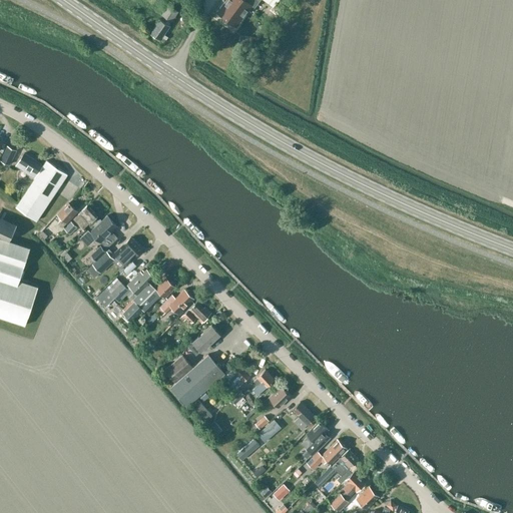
[(254,7),(260,0),(225,0),(217,11),(219,12),(219,15),(222,17),(224,16),(229,20),(229,23),(232,25),(235,24),(236,25),(251,5),(254,7)]
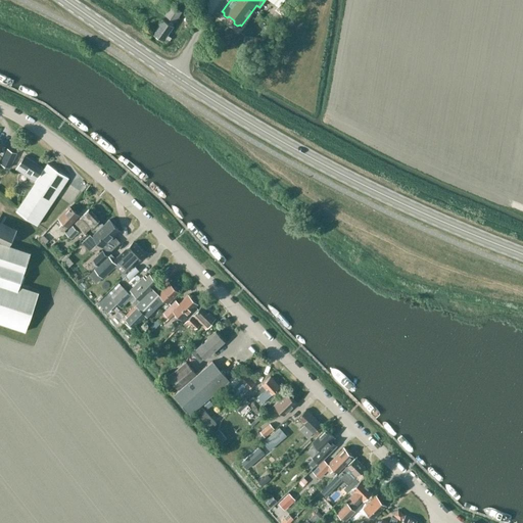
[(164,15),(176,21),(182,11),(171,4),(164,15)]
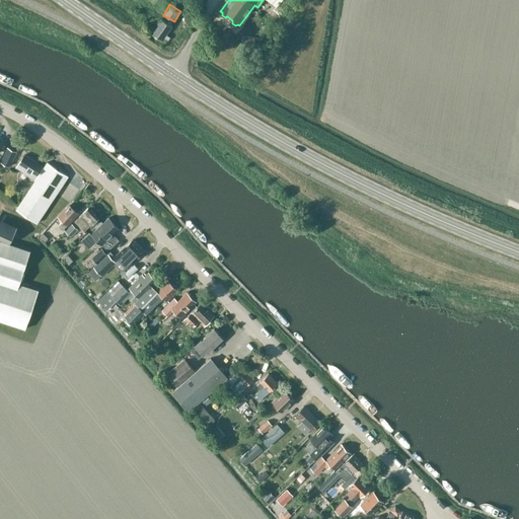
[(290,12),(285,9),(284,8),(280,14),(286,18),(290,12)]
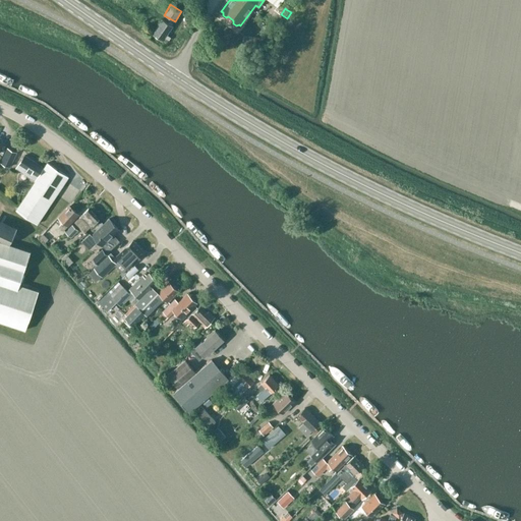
[(166,43),(170,37),(167,35),(173,25),(161,18),(152,33),(166,43)]
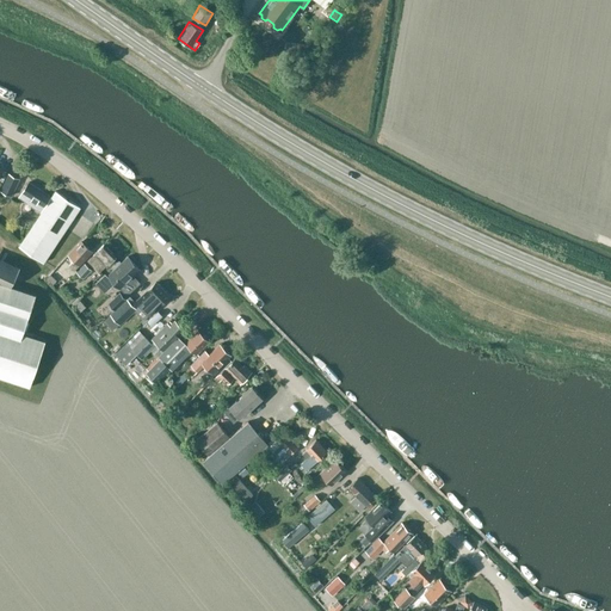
[(307,56),(308,44),(296,43),(296,45),(289,44),(288,54),(297,55),(307,56)]
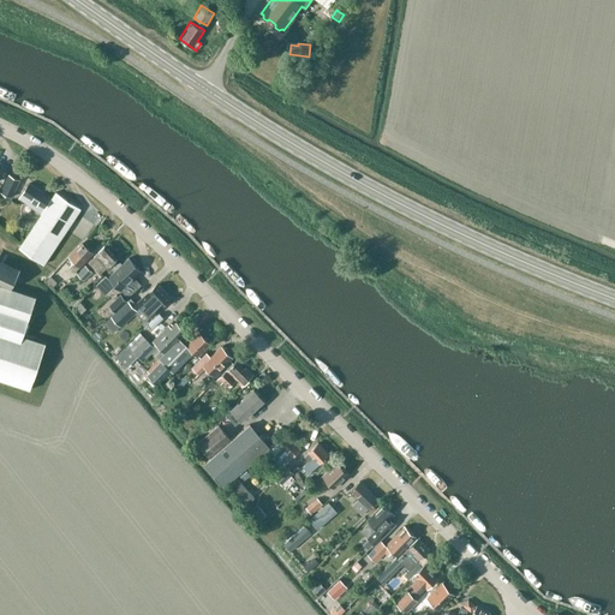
[(1,192),(11,197),(19,179),(10,174),(1,192)]
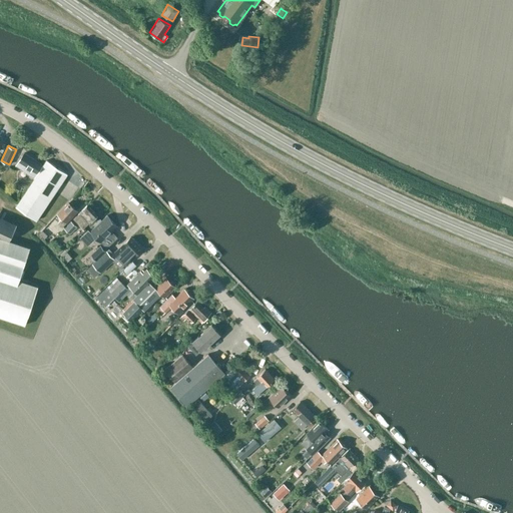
[(43,165),(37,161),(24,153),(16,165),(29,174),(35,178),(16,206),(36,220),(67,174),(46,160),(43,165)]
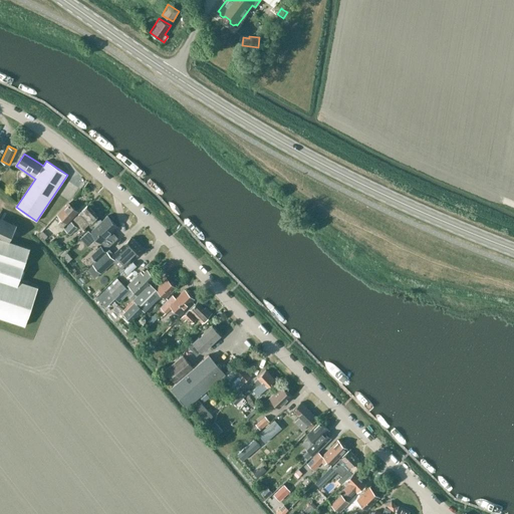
[(62,227),(66,223),(77,212),(68,203),(57,215),(62,219),(58,223),(62,227)]
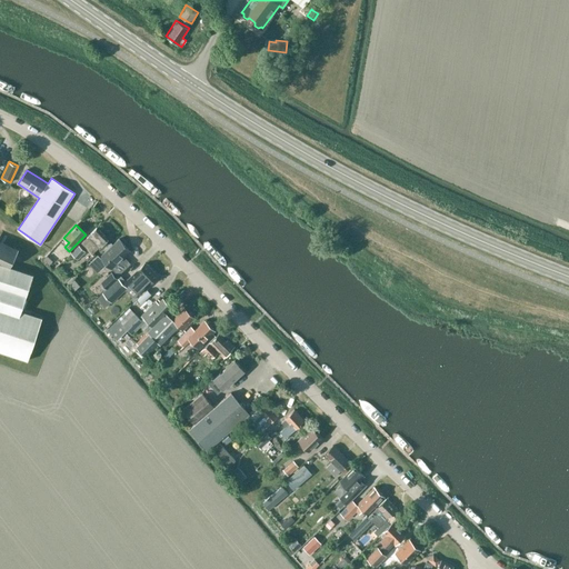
[(97,228),(81,243),(91,253),(108,239),(97,228)]
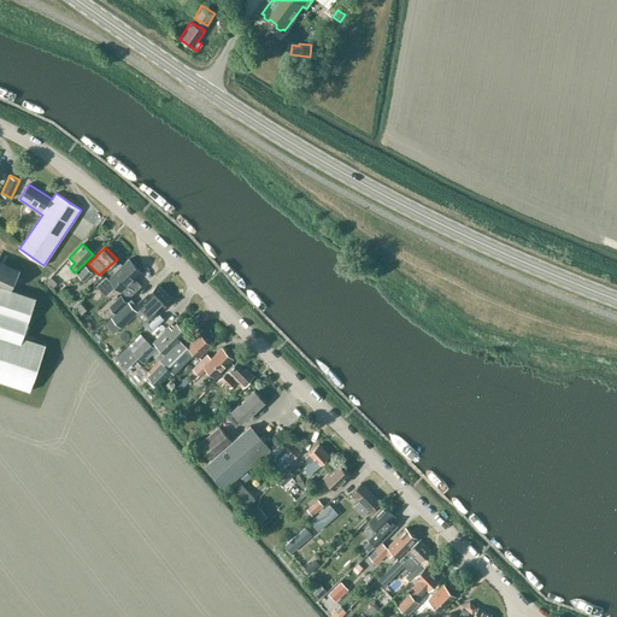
[(129,258),(109,277),(115,283),(112,285),(111,288),(115,292),(117,292),(119,289),(121,292),(122,291),(128,298),(142,286),(135,278),(142,271),(129,258)]
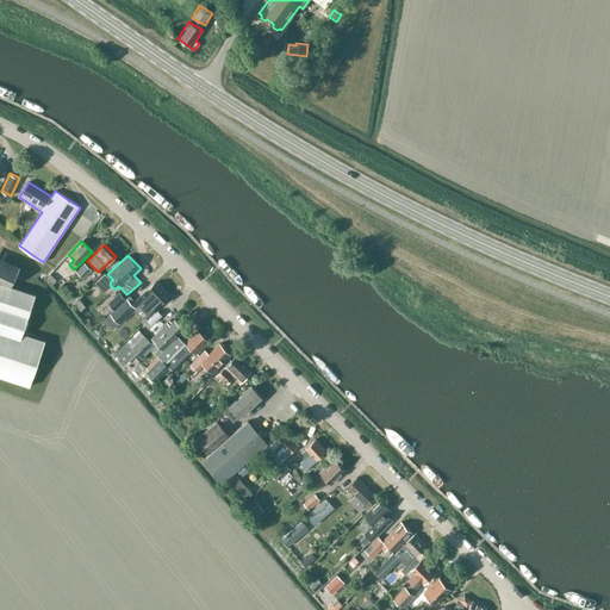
[(0,324),(23,332),(36,294),(11,286),(20,266),(0,256),(0,324)]
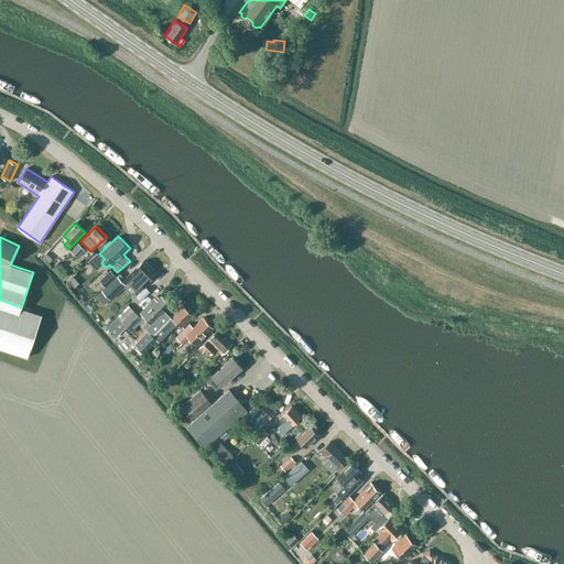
[(84,250),(84,249),(78,243),(71,251),(77,257),(84,250)]
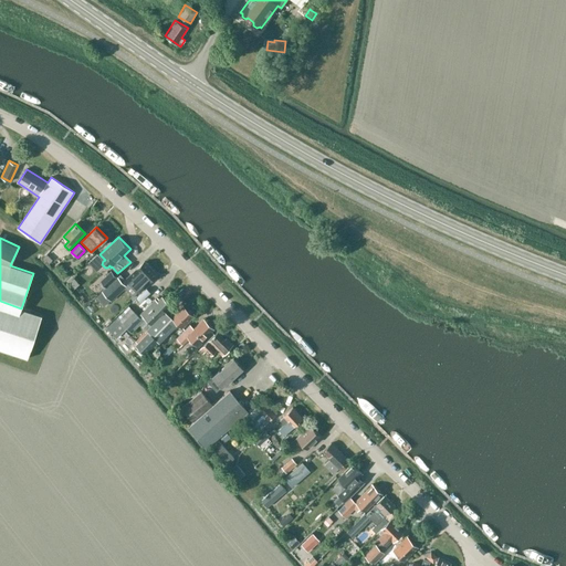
[(49,264),(52,261),(46,254),(43,259),(49,264)]
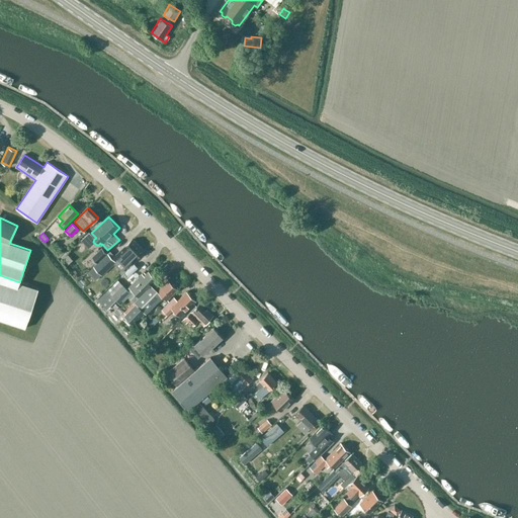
[(97,262),(87,272),(95,280),(118,259),(126,267),(131,263),(136,258),(143,251),(135,243),(132,240),(112,258),(107,253),(97,262)]
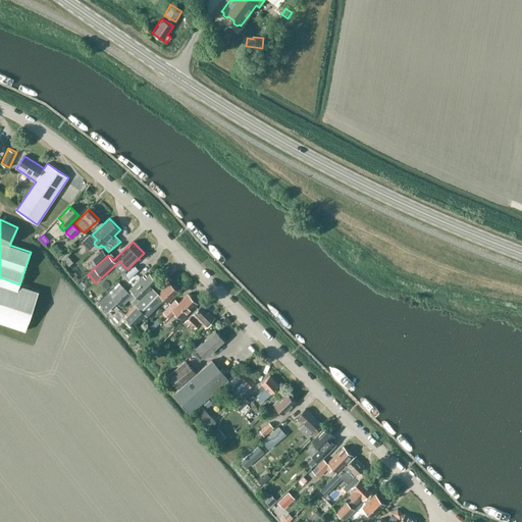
[(98,264),(108,255),(102,249),(93,258),(98,264)]
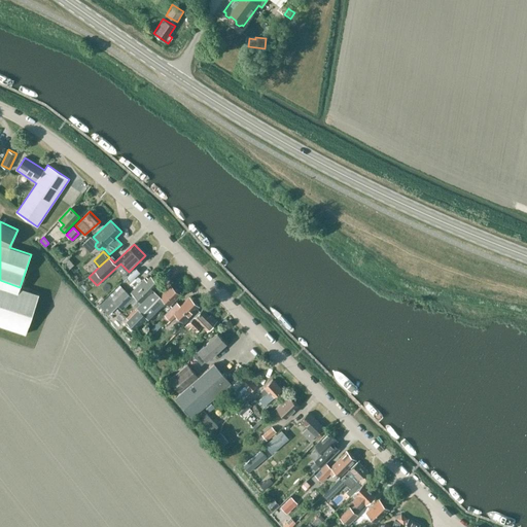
[(67,255),(62,260),(65,265),(70,259),(67,255)]
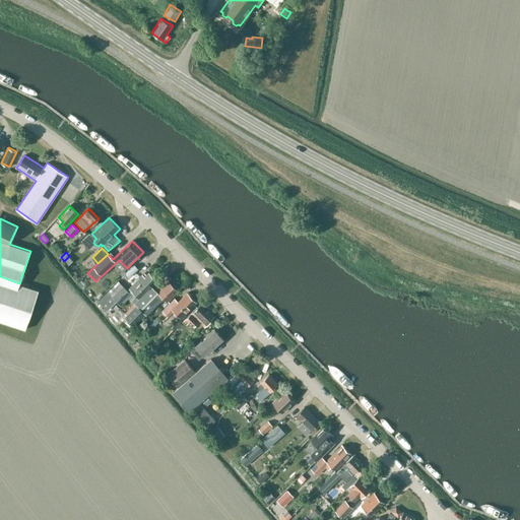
[(145,293),(151,286),(156,281),(148,273),(144,277),(142,275),(137,280),(142,285),(140,287),(145,293)]
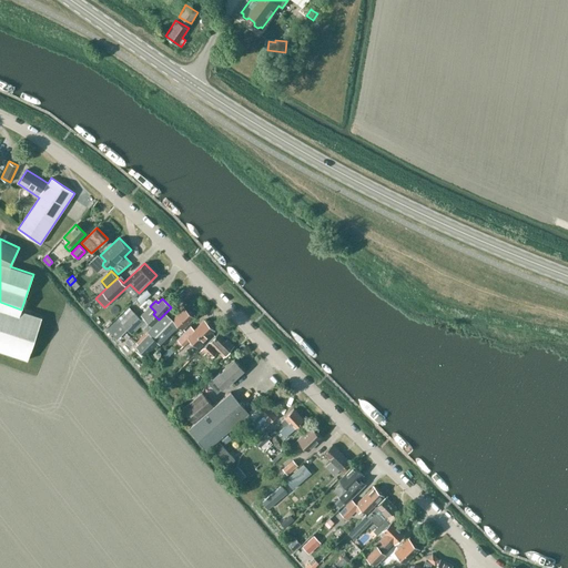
[(0,351),(28,361),(42,316),(21,310),(0,302),(0,351)]
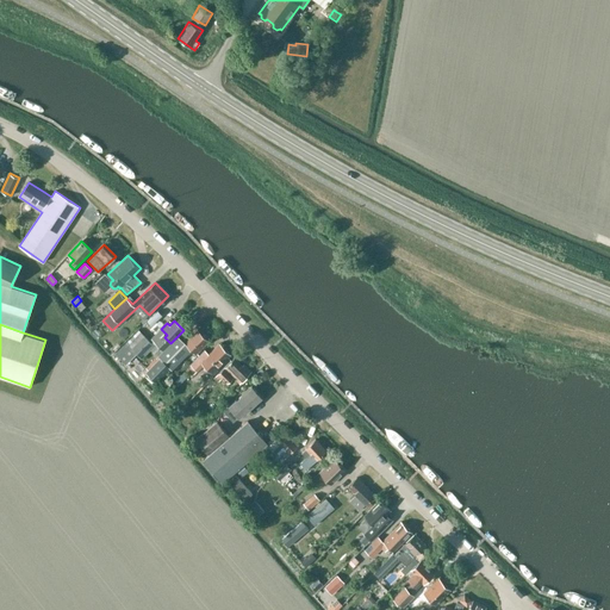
[(165,337),(167,335),(161,329),(150,340),(138,329),(113,354),(125,365),(137,354),(141,358),(155,343),(163,350),(170,343),(165,337)]
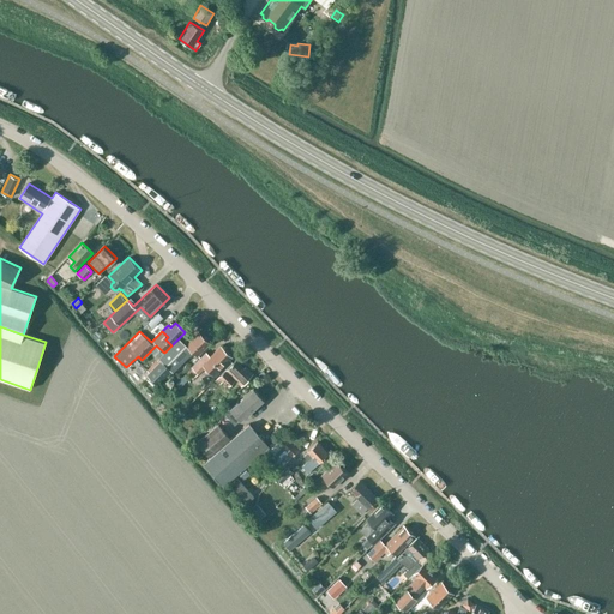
[(193,353),(197,356),(210,343),(199,332),(186,345),(179,338),(172,345),(164,353),(158,357),(161,360),(150,371),(146,374),(157,385),(172,371),(173,372),(193,353)]
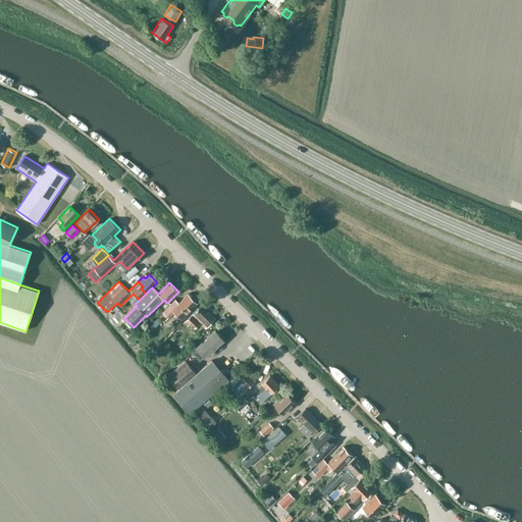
[(174,312),(180,319),(198,303),(189,294),(178,303),(175,300),(162,312),(163,313),(158,317),(163,322),(168,317),(168,318),(174,312)]
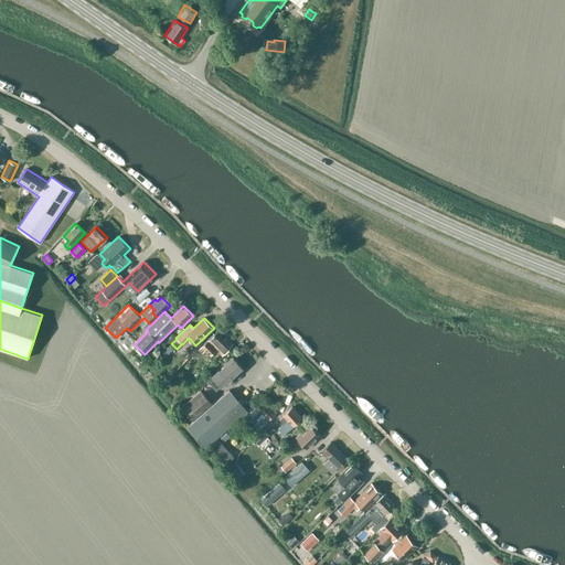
[(216,350),(222,355),(232,345),(216,331),(208,340),(201,347),(198,350),(201,354),(205,351),(210,355),(216,350)]
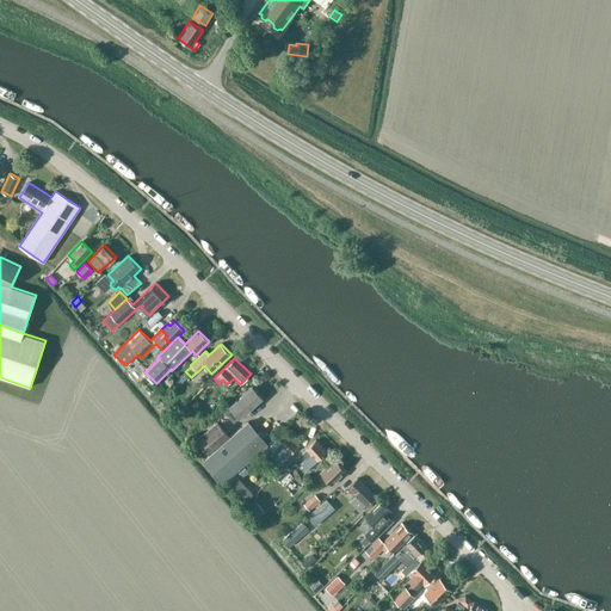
[(223,411),(234,423),(247,411),(261,397),(252,387),(236,401),(236,400),(223,411)]
